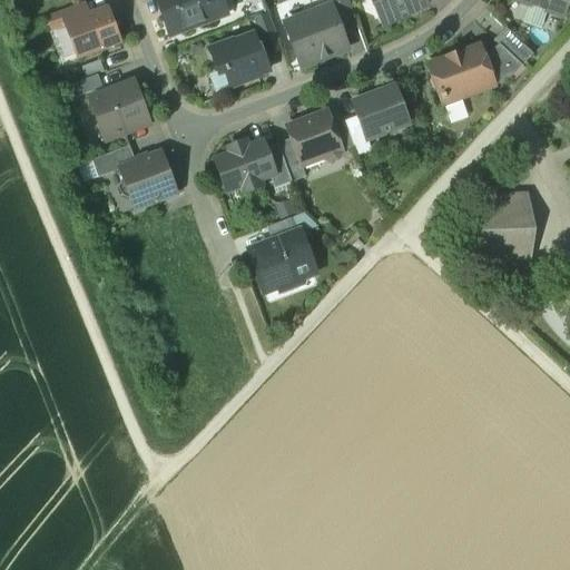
[(156,0),(170,36),(220,17),(214,0),(156,0)]
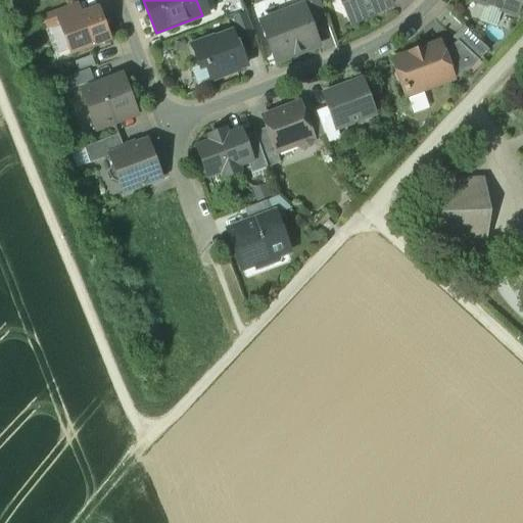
[(325,15),(318,0),(299,0),(302,6),(303,6),(308,21),(325,15)]
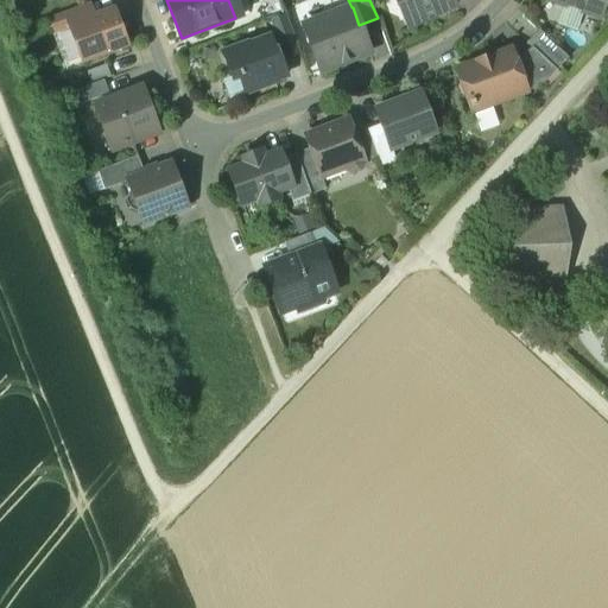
[(392,0),(396,6),(407,30),(429,19),(435,16),(456,6),(457,5),(454,0),(392,0)]
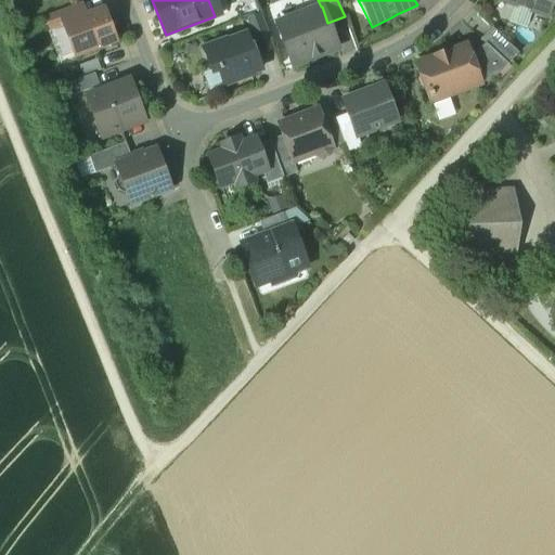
[(553,0),(502,0),(547,16),(553,0)]
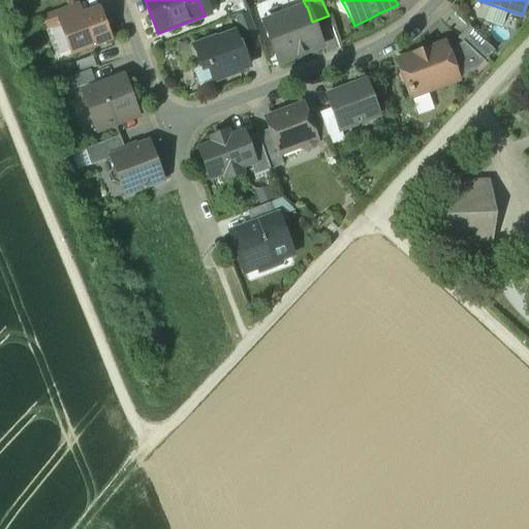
[(79,4),(43,17),(48,29),(61,24),(83,16),(79,4)]
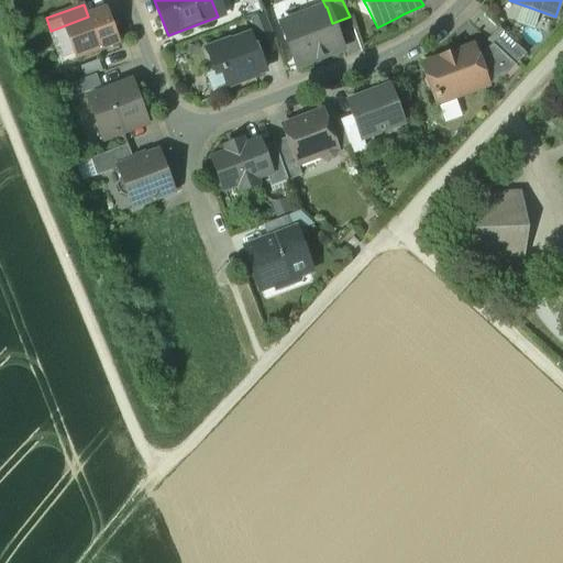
[(326,7),(282,23),(298,66),(342,50),(332,23),(327,7),(326,7)]
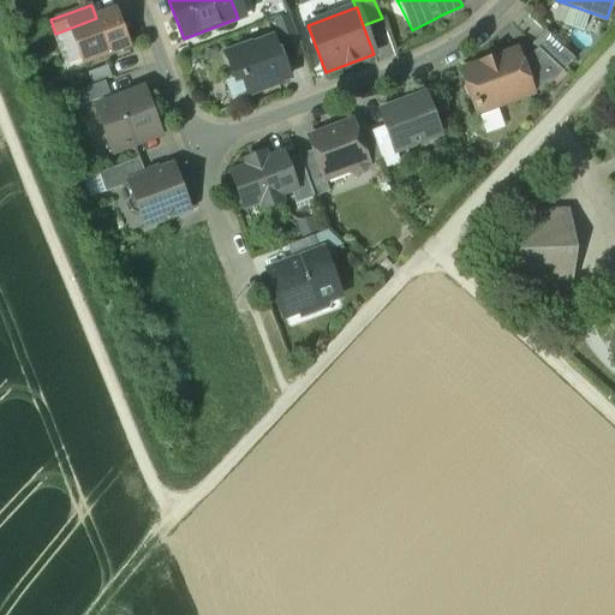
[(96,18),(71,28),(84,63),(127,46),(114,11),(96,18)]
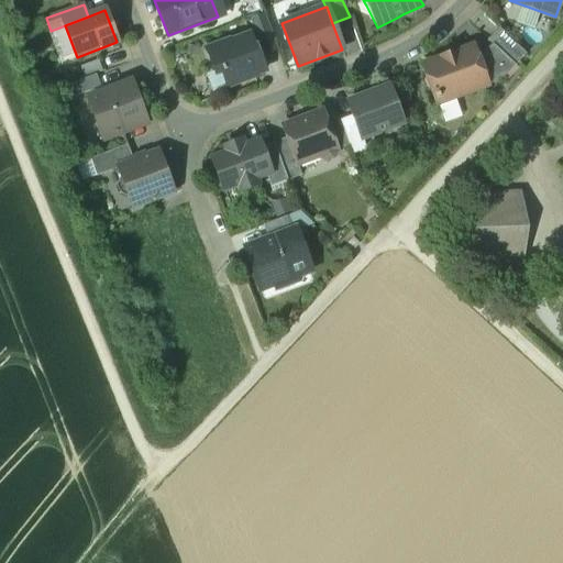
[(263,13),(251,19),(256,33),(269,29),(263,13)]
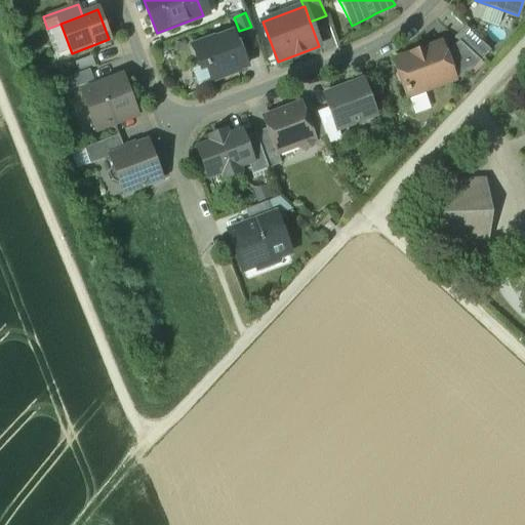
[(491,50),(466,27),(455,37),(460,41),(481,61),(491,50)]
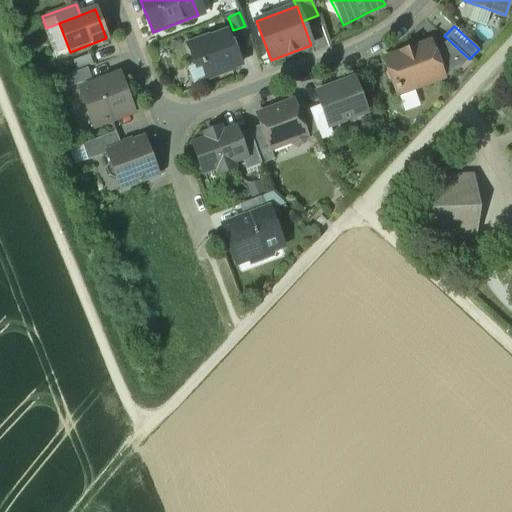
[(226,32),(209,39),(208,37),(188,45),(196,64),(201,62),(207,79),(226,72),(226,70),(241,64),(234,46),(232,47),(226,32)]
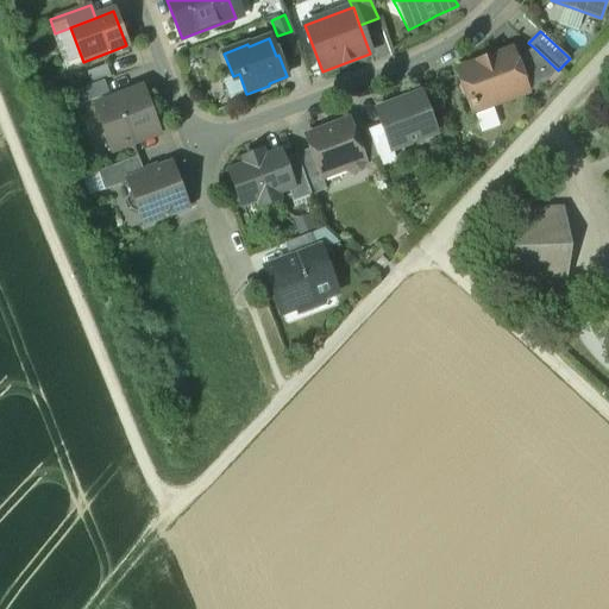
[(558,70),(534,48),(516,62),(526,90),(546,83),(558,70)]
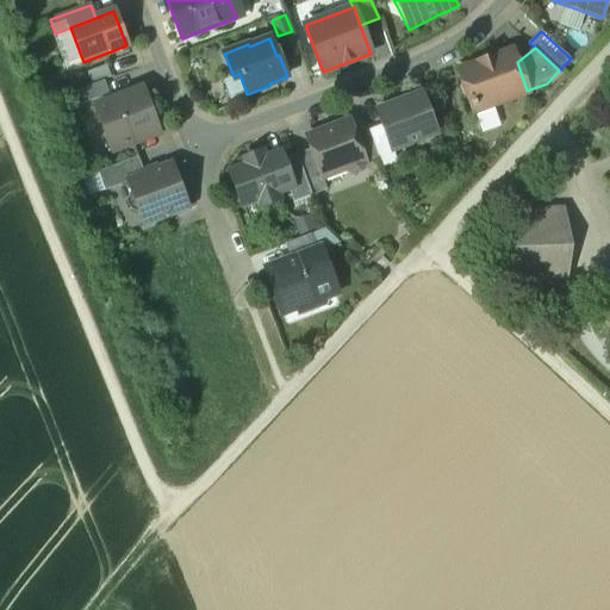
[(497,55),(475,63),(477,64),(459,70),(464,82),(461,87),(464,94),(468,97),(474,111),(477,111),(475,107),(490,101),(491,105),(528,92),(527,91),(517,62),(512,51),(498,56),(497,55)]
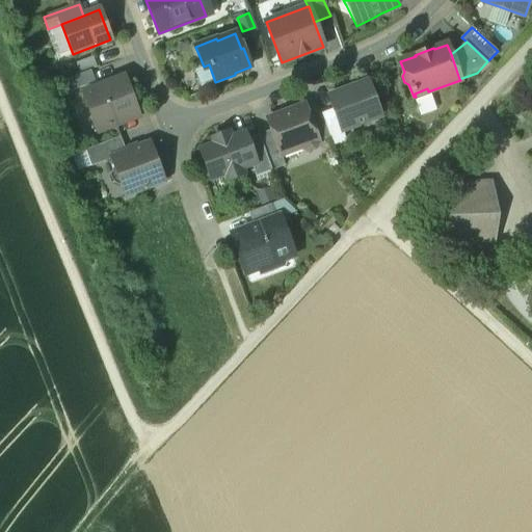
[(90,71),(57,83),(62,95),(96,82),(90,71)]
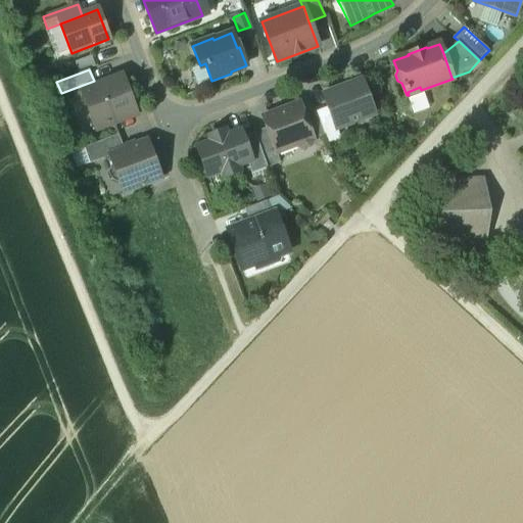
[(123,77),(82,92),(96,129),(136,113),(123,77)]
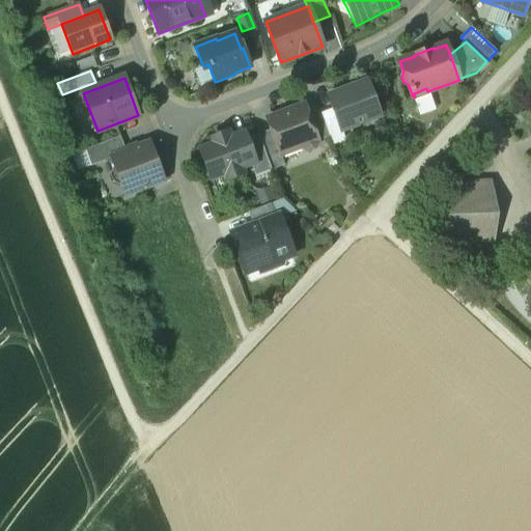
[(367,81),(328,95),(341,131),(381,116),(367,81)]
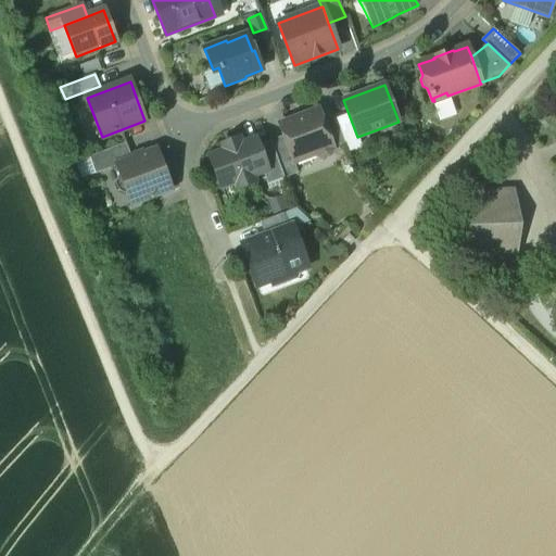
[(319,110),(279,125),(282,136),(293,163),(294,163),(315,154),(316,155),(323,159),(330,155),(333,149),(333,148),(325,123),(319,110)]
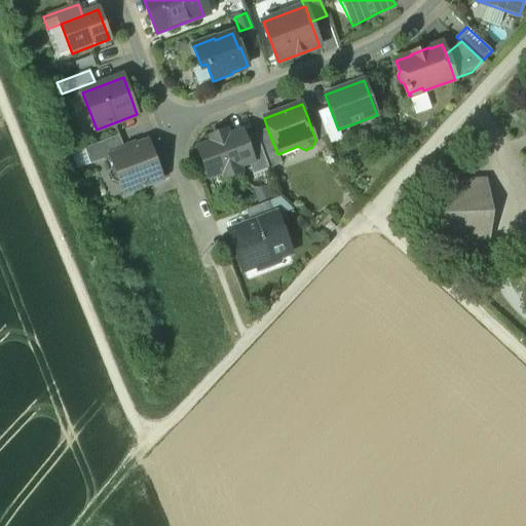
[(318,112),(307,116),(315,140),(327,136),(318,112)]
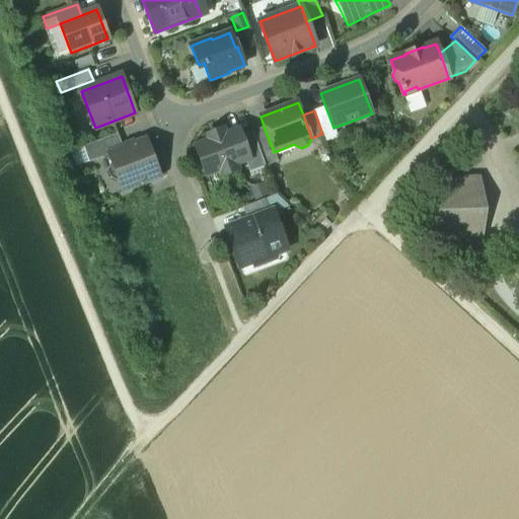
[(264,127),(252,132),(266,166),(278,162),(275,152),(274,152),(264,127)]
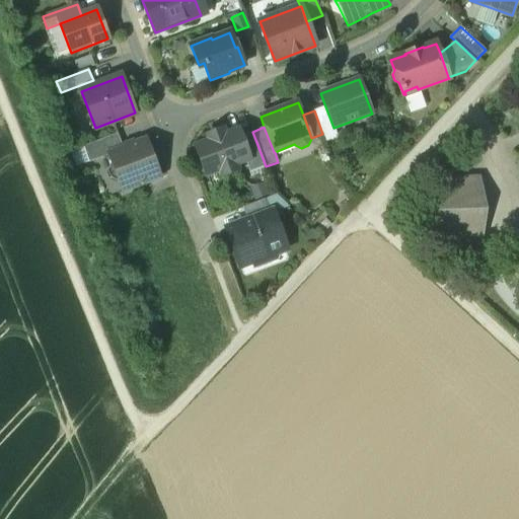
[(238,130),(225,135),(223,129),(207,135),(209,141),(196,146),(207,175),(220,171),(222,176),(238,170),(236,165),(245,161),(249,160),(240,136),(238,130)]
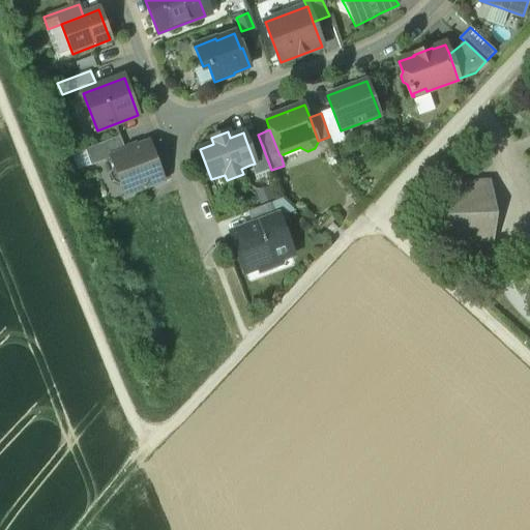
[(271,170),(258,135),(245,139),(255,164),(251,165),(255,176),(271,170)]
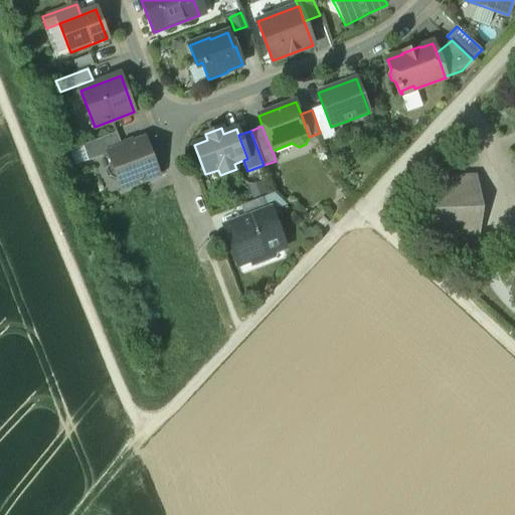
[(117,133),(82,146),(89,161),(109,154),(109,153),(122,148),(117,133)]
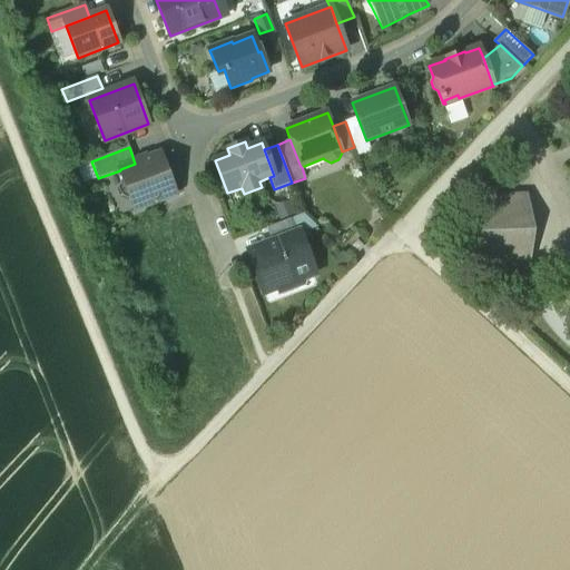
[(135,164),(120,169),(120,170),(124,182),(123,182),(120,188),(123,195),(129,198),(129,200),(134,212),(179,194),(163,153),(135,164)]
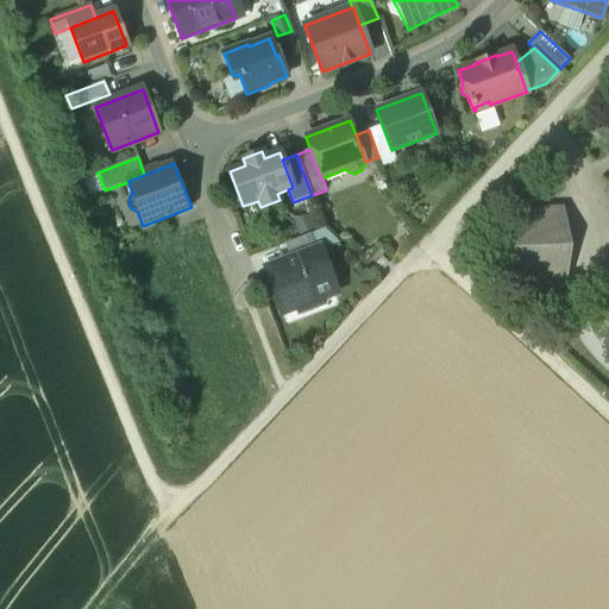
[(503,225),(503,294),(551,294),(551,225),(503,225)]
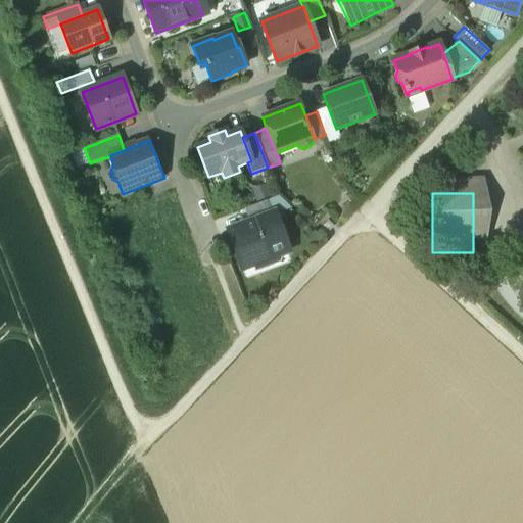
[(279,196),(244,209),(249,224),(278,214),(291,208),(279,196)]
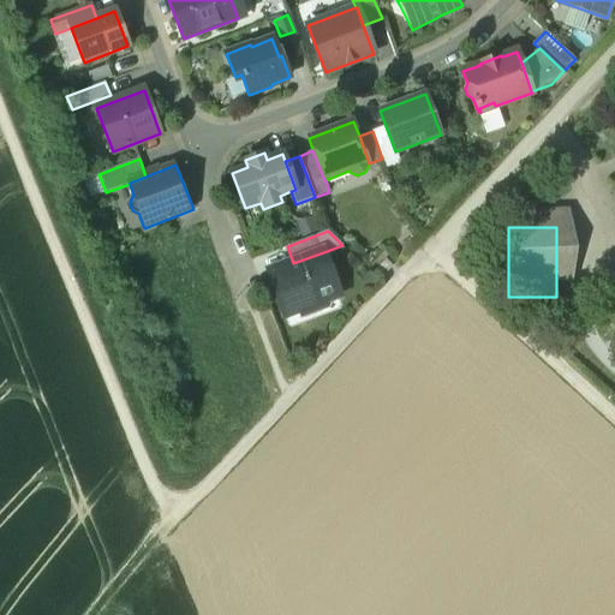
[(293,263),(264,275),(282,320),(298,314),(300,318),(329,308),(327,303),(345,296),(327,251),(293,263)]
